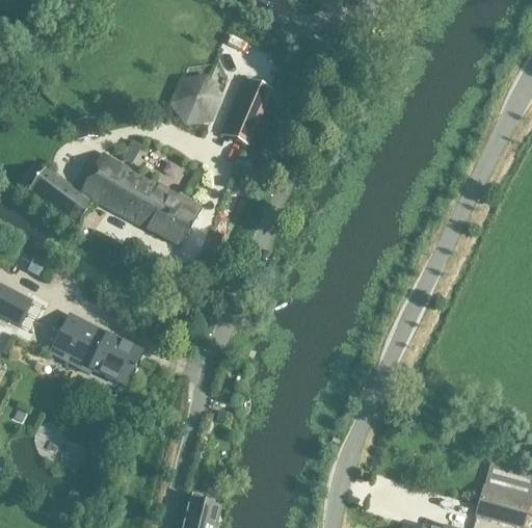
[(173,102),(186,122),(207,119),(210,120),(220,96),(207,76),(182,79),(173,102)]
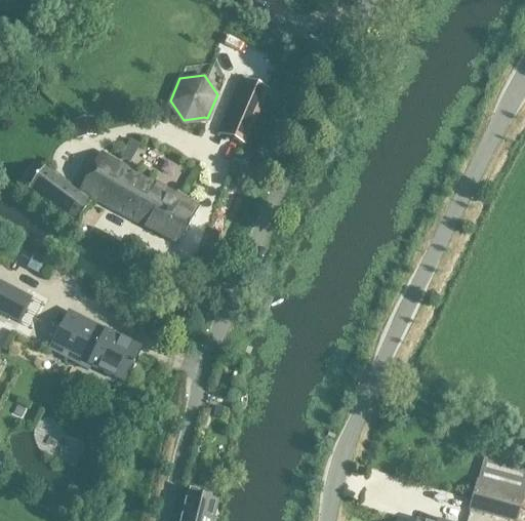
[(243,76),(219,130),(244,142),(268,87),(243,76)]
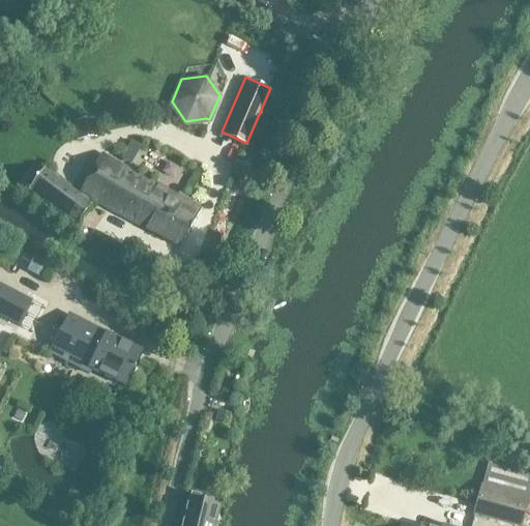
[(78,133),(96,132),(95,115),(77,116),(78,133)]
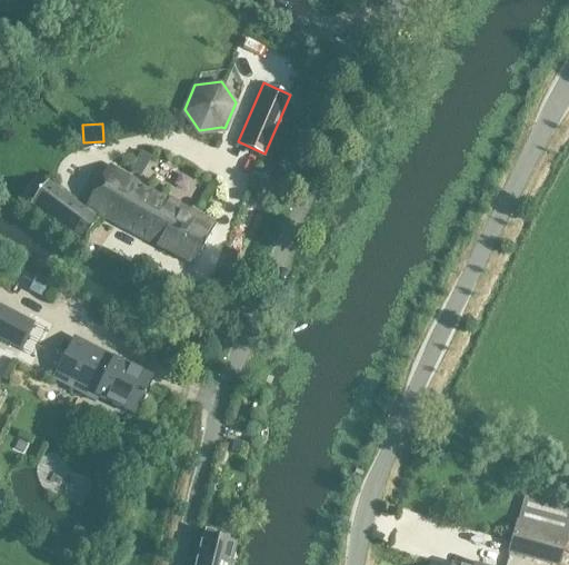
[(141,146),(132,166),(143,171),(153,151),(141,146)]
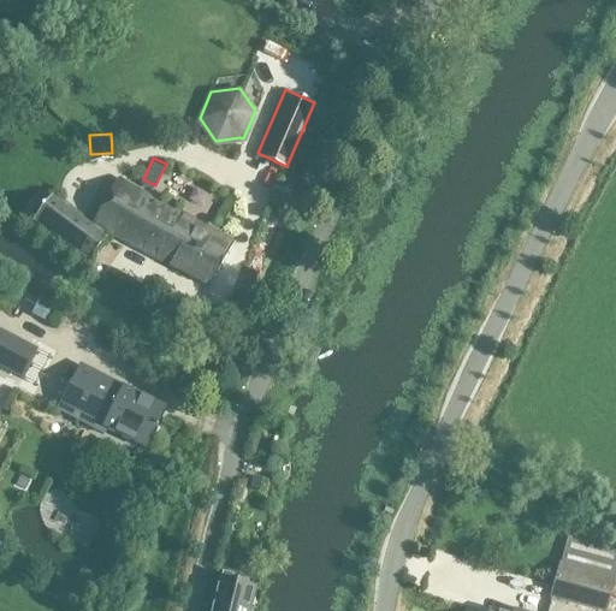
[(211,282),(232,242),(119,177),(96,217),(211,282)]
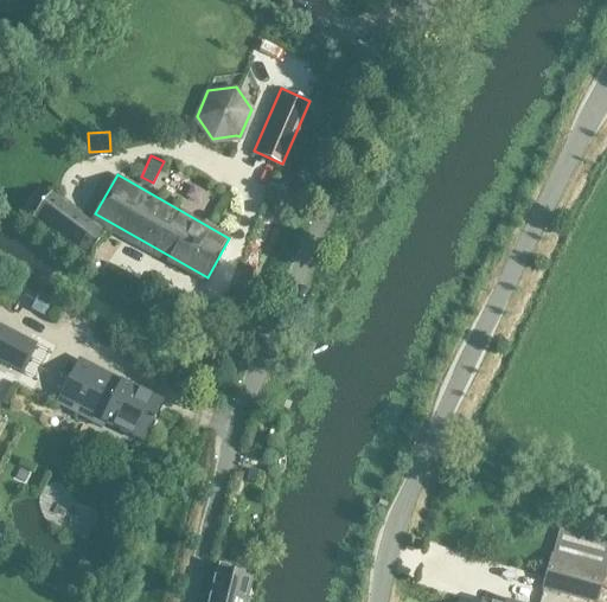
[(20,206),(31,213),(51,187),(39,179),(20,206)]
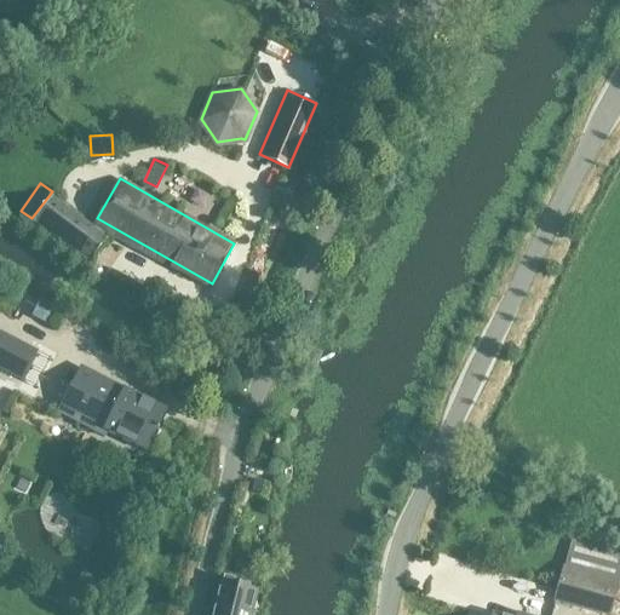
[(89,262),(108,237),(51,195),(33,219),(89,262)]
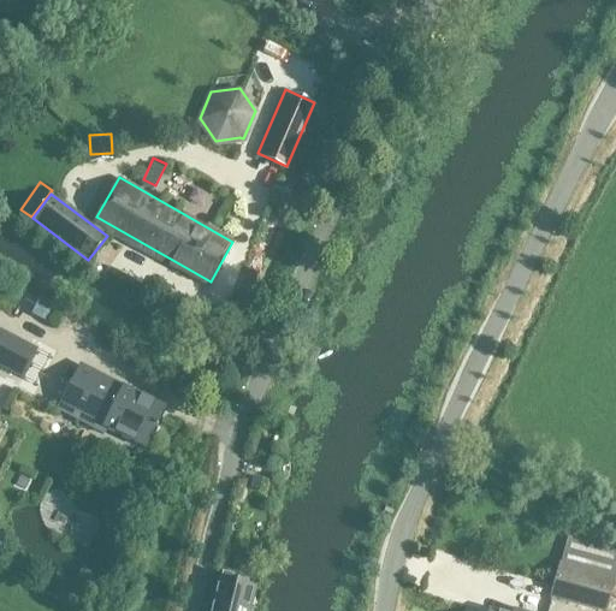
[(39,345),(0,325),(0,363),(23,375),(39,345)]
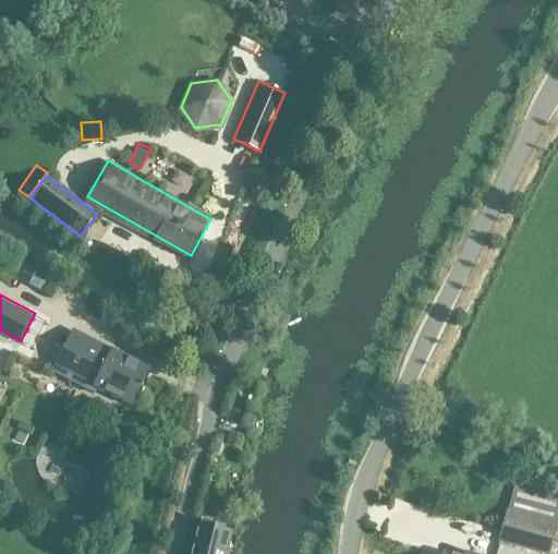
[(133,404),(150,368),(63,325),(46,360),(133,404)]
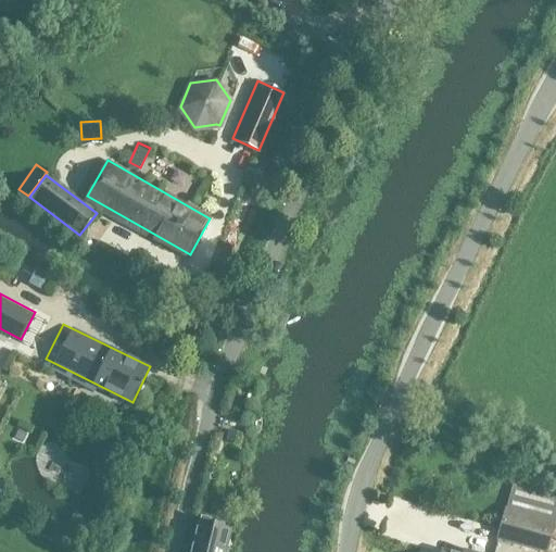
[(546,550),(554,519),(505,506),(497,537),(546,550)]
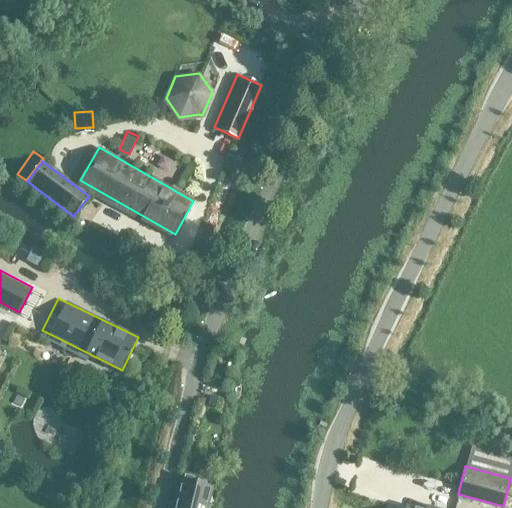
[(195,507),(197,504),(200,492),(193,490),(195,483),(182,480),(177,498),(174,507),(195,507)]
